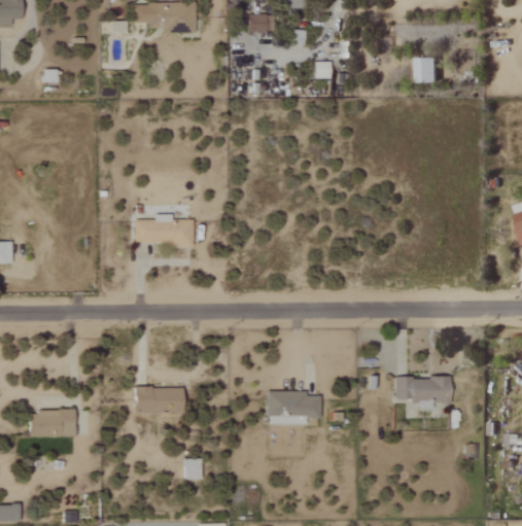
[(23,19),(22,0),(0,0),(0,25),(12,25),(12,19),(23,19)]
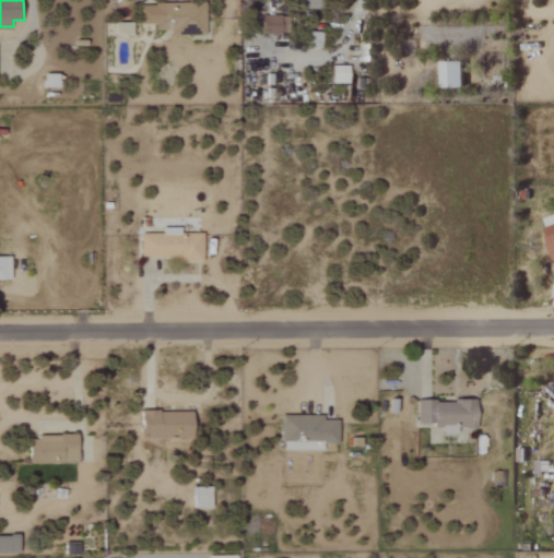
[(209,35),(209,3),(145,3),(145,23),(157,23),(158,32),(165,32),(165,35),(209,35)]
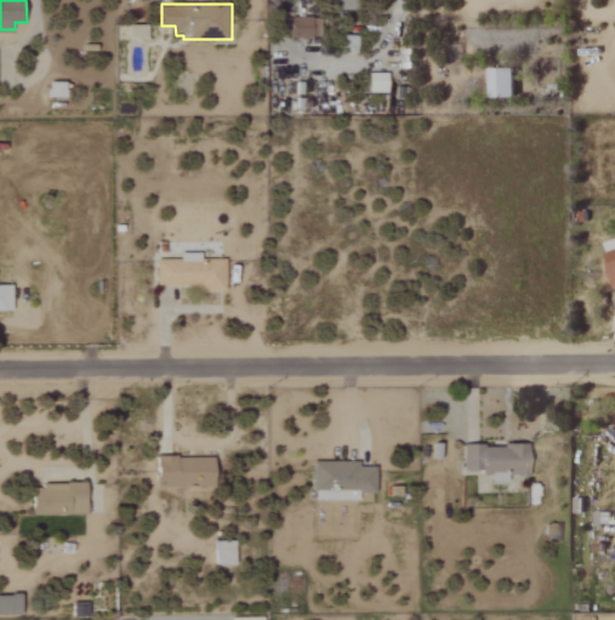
[(324,37),(323,17),(295,17),(295,38),(324,37)]
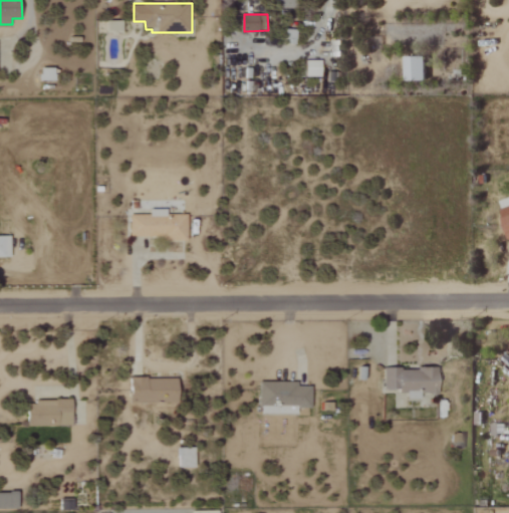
[(122,20),(103,21),(104,33),(122,33),(122,20)]
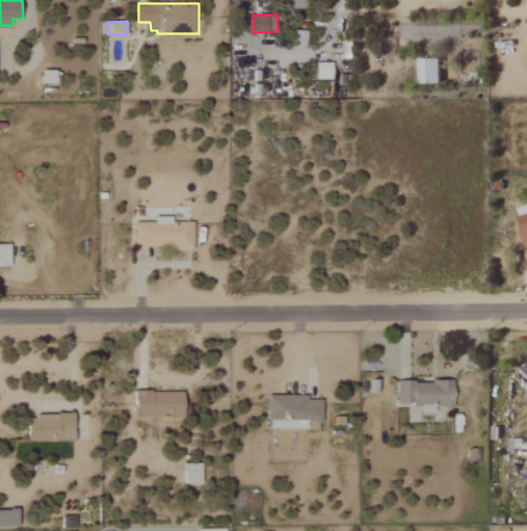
[(296,45),(308,45),(309,30),(297,30),(296,45)]
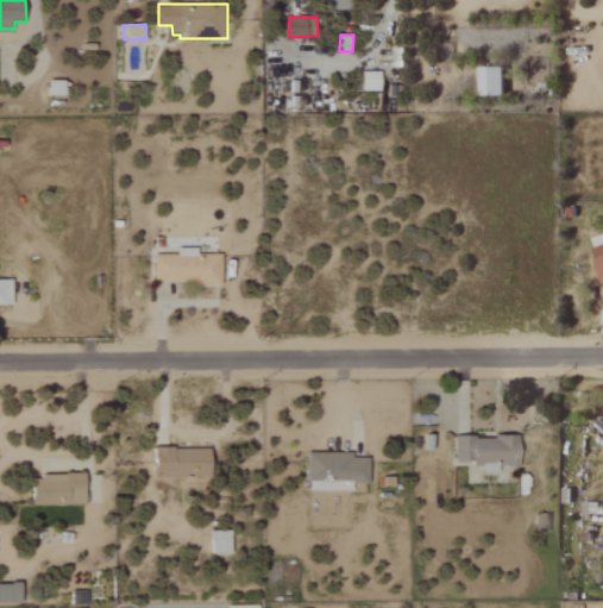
[(506,67),(482,67),(482,95),(506,95),(506,67)]
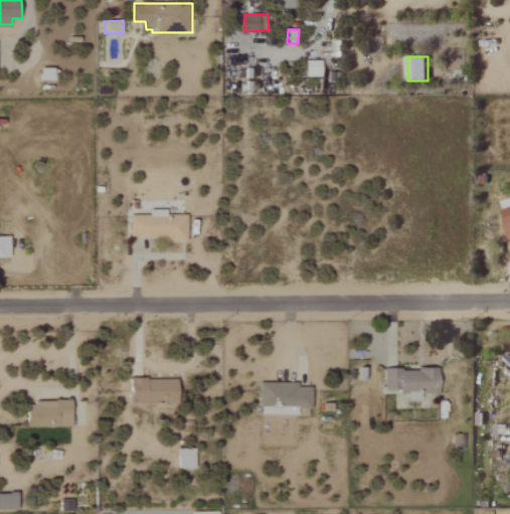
[(309,76),(324,76),(325,60),(309,59),(309,76)]
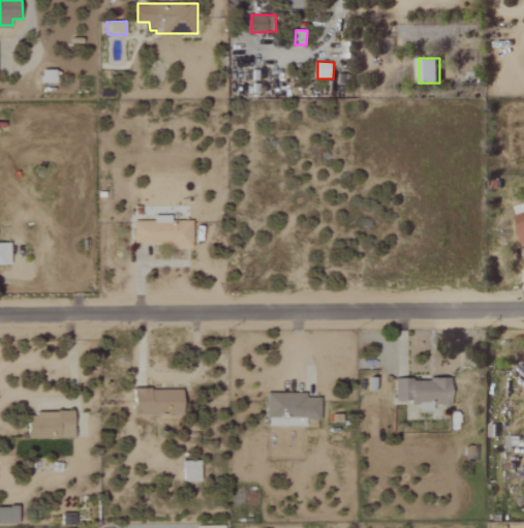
[(56,83),(56,70),(43,69),(43,82),(56,83)]
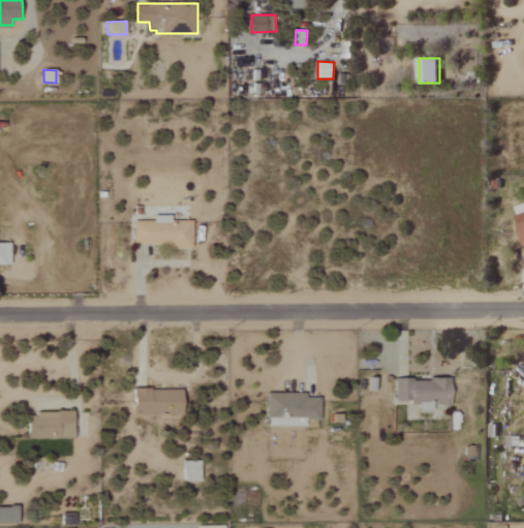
[(193,220),(172,220),(172,215),(155,215),(155,221),(135,221),(135,244),(193,245),(193,220)]
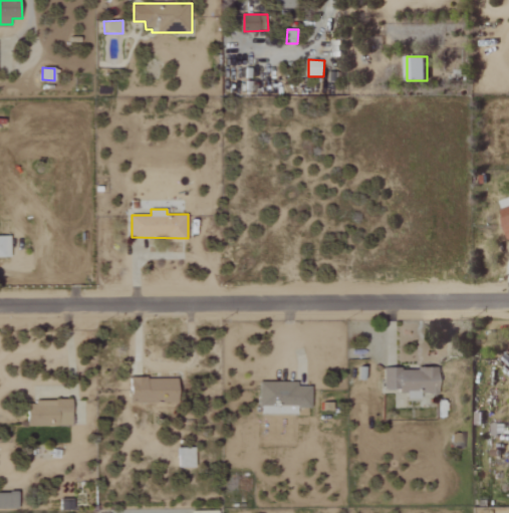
[(11,236),(0,235),(0,257),(12,257),(11,236)]
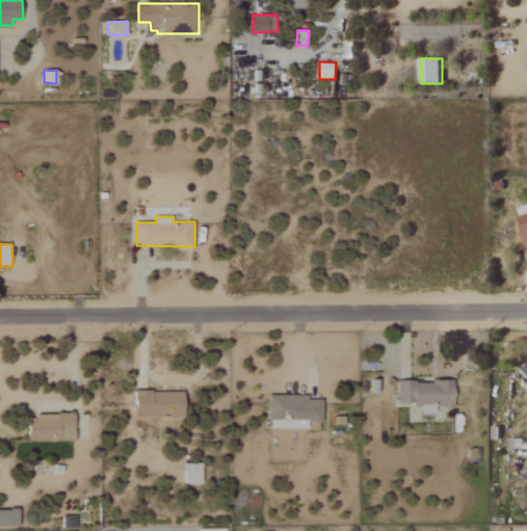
[(398,403),(423,403),(423,412),(437,412),(438,406),(454,407),(455,380),(399,379),(398,403)]
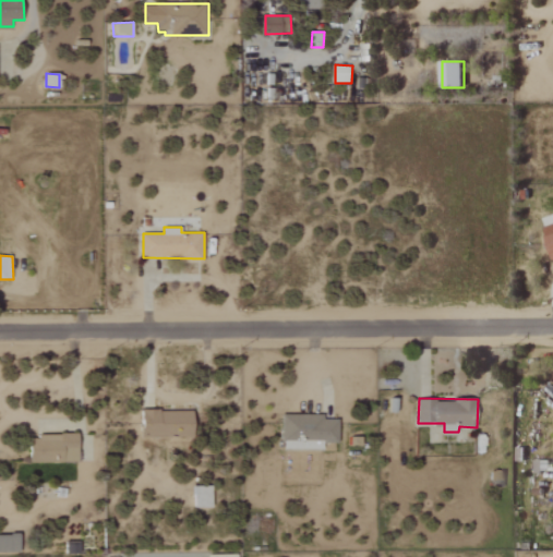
[(194,435),(193,409),(142,410),(143,436),(194,435)]
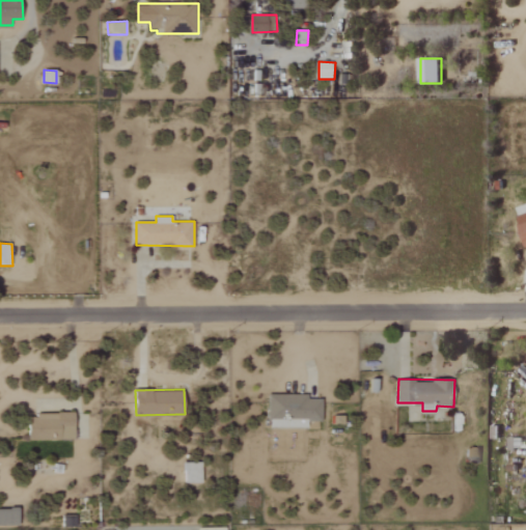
[(324,398),(309,398),(309,394),(270,394),(270,425),(309,426),(309,421),(324,421),(324,398)]
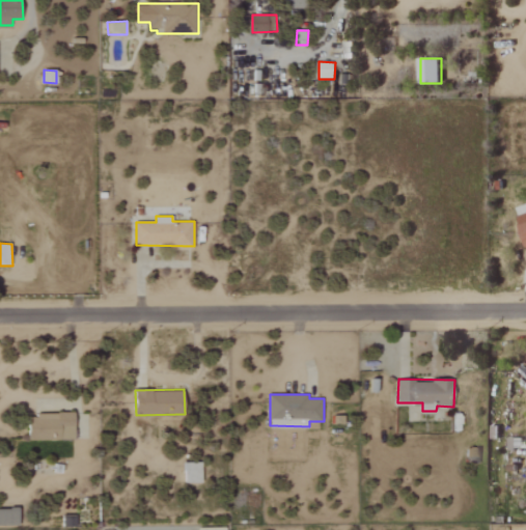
[(76,439),(75,412),(29,413),(29,440),(76,439)]
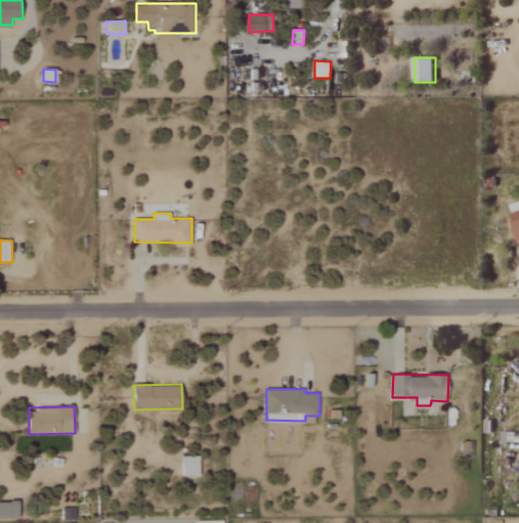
[(201,475),(200,454),(183,455),(183,476),(201,475)]
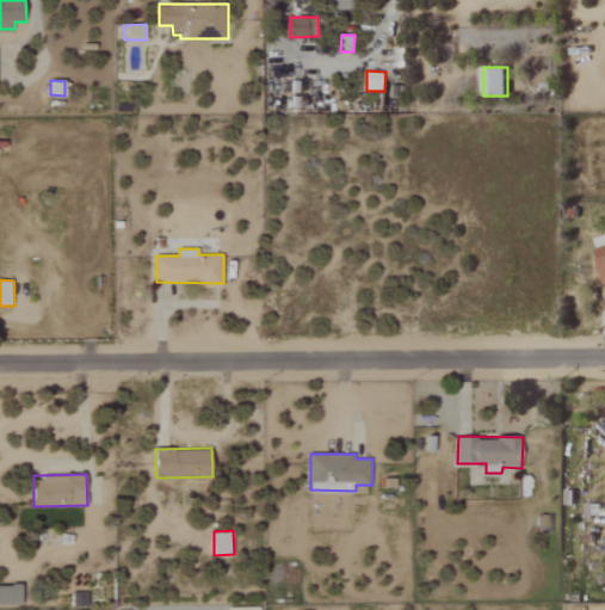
[(0,604),(24,604),(23,584),(0,583),(0,604)]
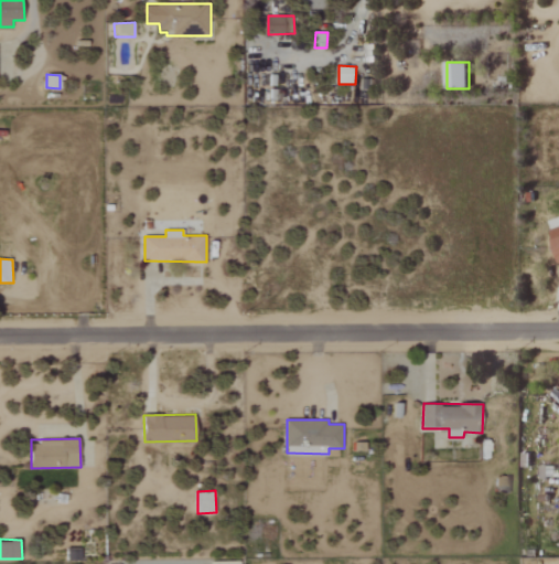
All buildings are outlined.
